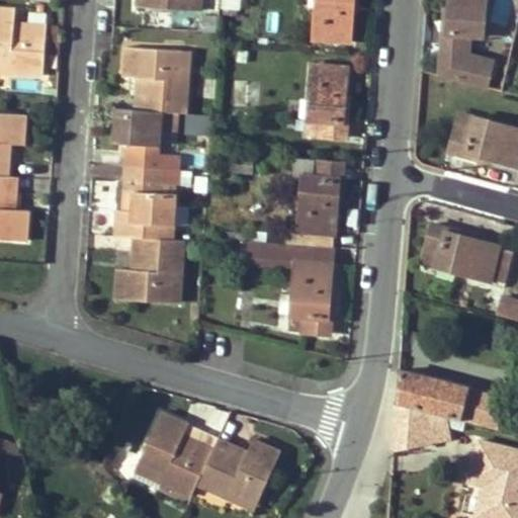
[(191,0),(137,0),(137,7),(190,11),(191,0)]
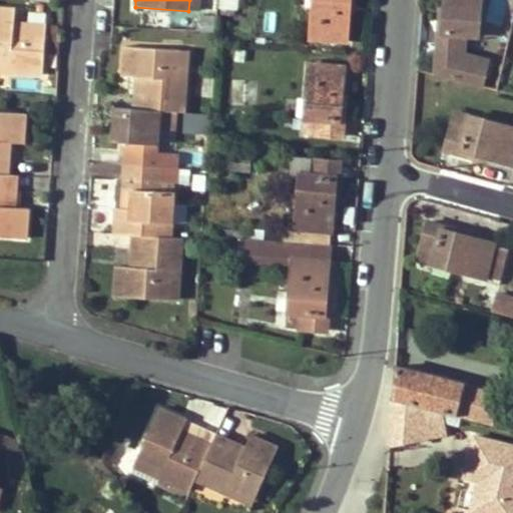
[(198,12),(198,0),(189,0),(188,11),(198,12)]
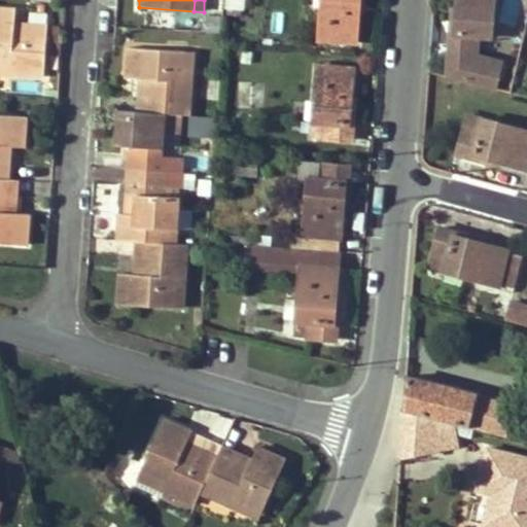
[(242,15),(243,0),(229,0),(227,14),(242,15)]
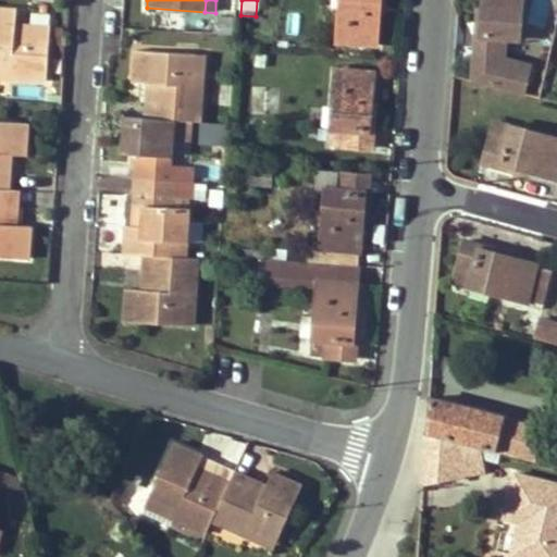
[(384,0),(341,0),(337,42),(375,46),(379,7),(384,7),(384,0)]
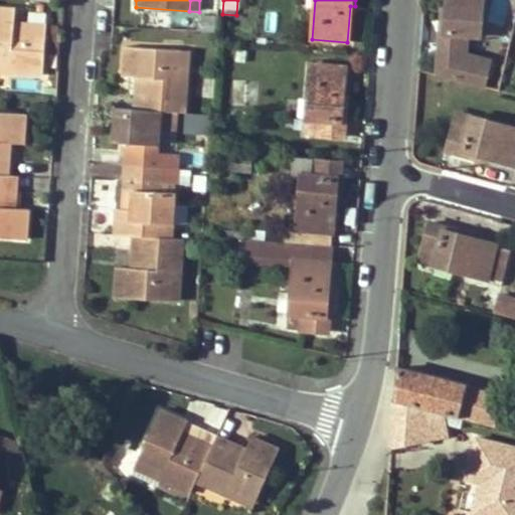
[(482,36),(484,0),(448,0),(447,14),(443,14),(441,47),(467,50),(468,35),(482,36)]
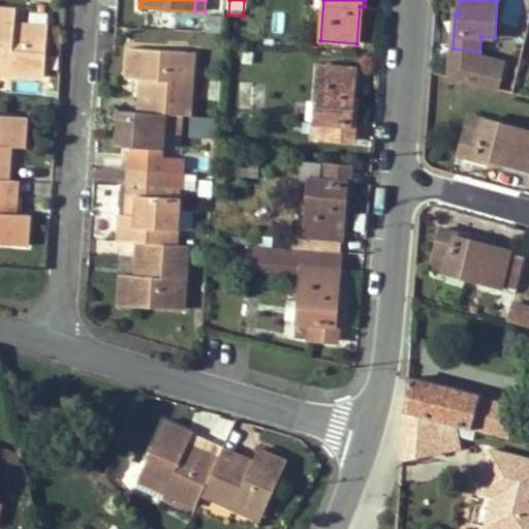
[(14,32),(16,24),(17,9),(0,7),(0,64),(9,66),(9,74),(44,78),(49,26),(33,25),(32,33),(14,32)]
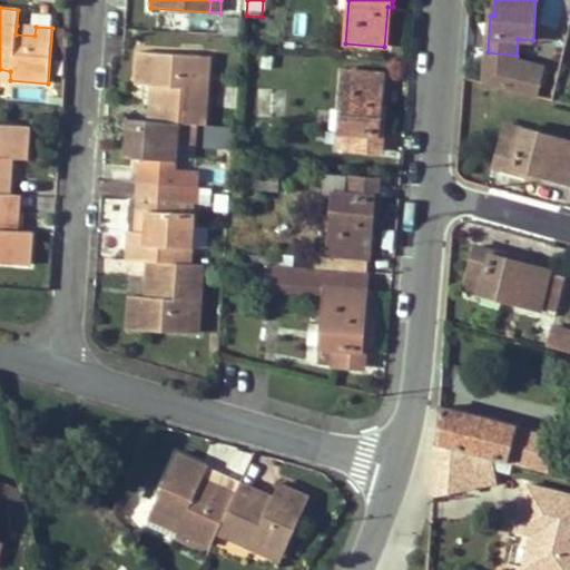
[(220,17),(219,35),(241,36),(242,19),(220,17)]
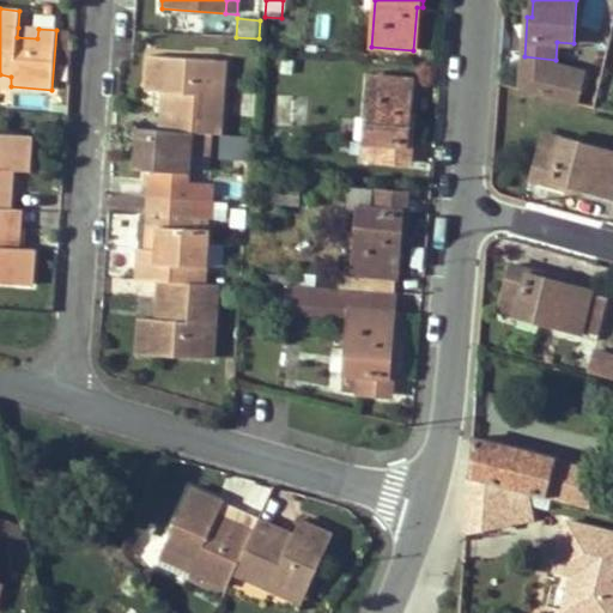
[(17,37),(37,38),(38,29),(18,28),(17,37)]
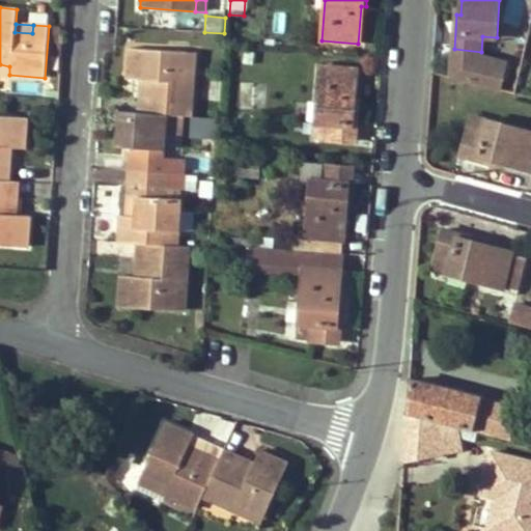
[(130,47),(128,79),(135,79),(148,81),(147,99),(140,98),(139,113),(182,116),(191,116),(193,81),(183,80),(186,51),(130,47)]
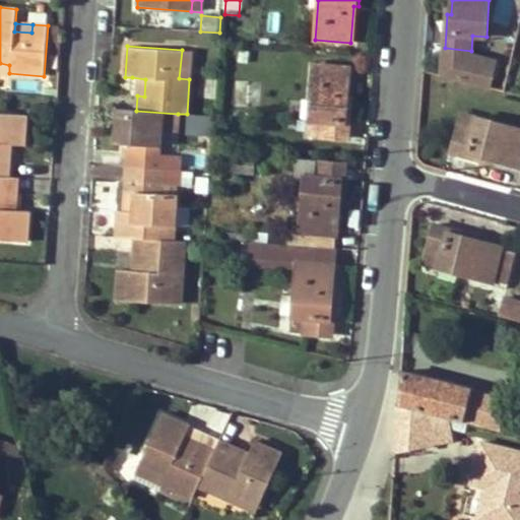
[(182,50),(179,78),(189,79),(191,51),(182,50)]
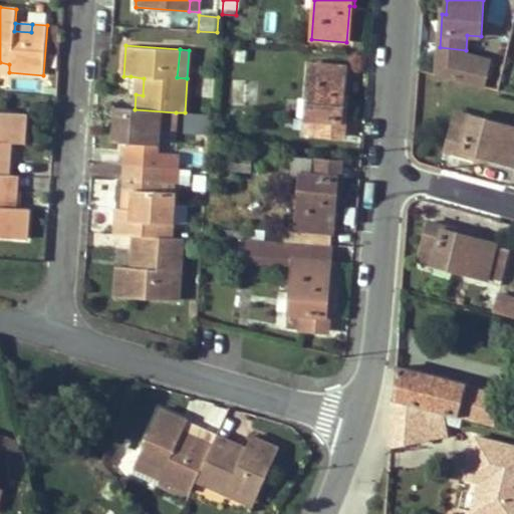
[(0,62),(0,71),(9,72),(9,64),(0,62)]
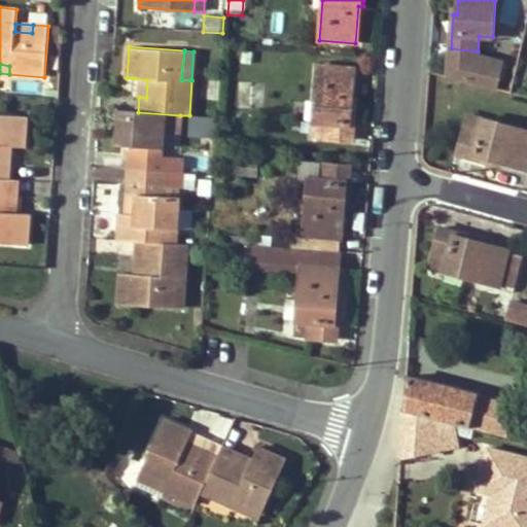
[(317,65),(312,135),(352,138),(355,105),(351,104),(354,68),(317,65)]
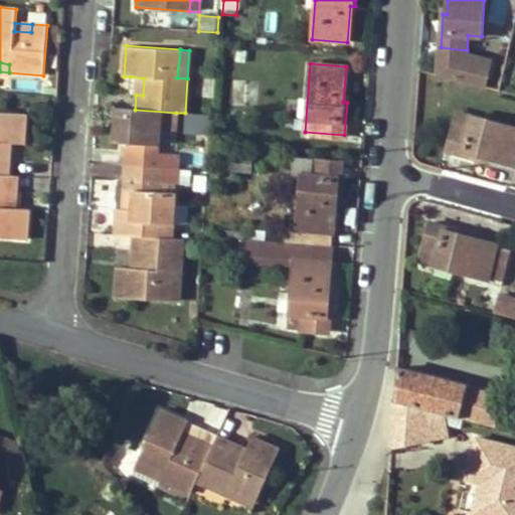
[(143,96),(144,78),(131,76),(130,94),(136,95),(143,96)]
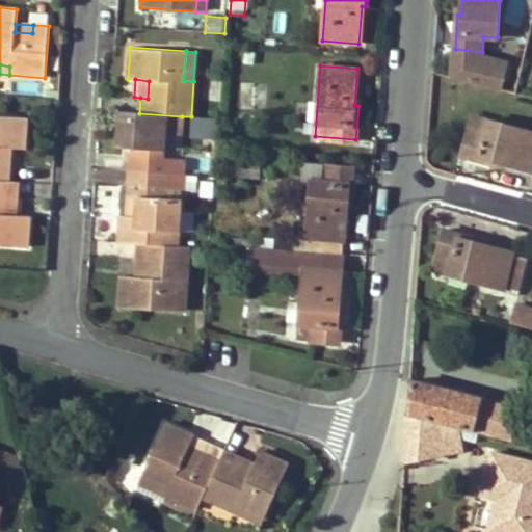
[(198,100),(197,112),(219,114),(219,101),(198,100)]
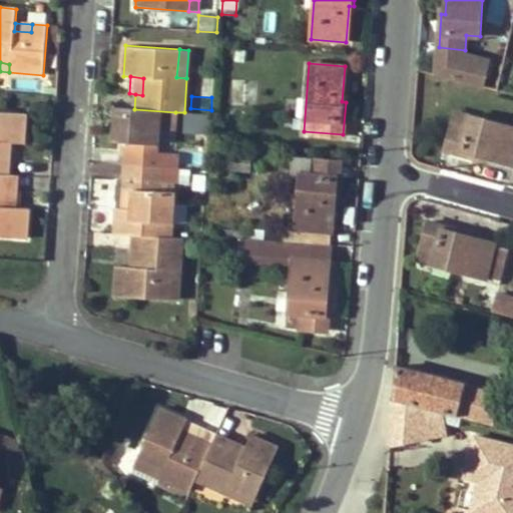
[(293,99),(291,129),(301,129),(303,100),(293,99)]
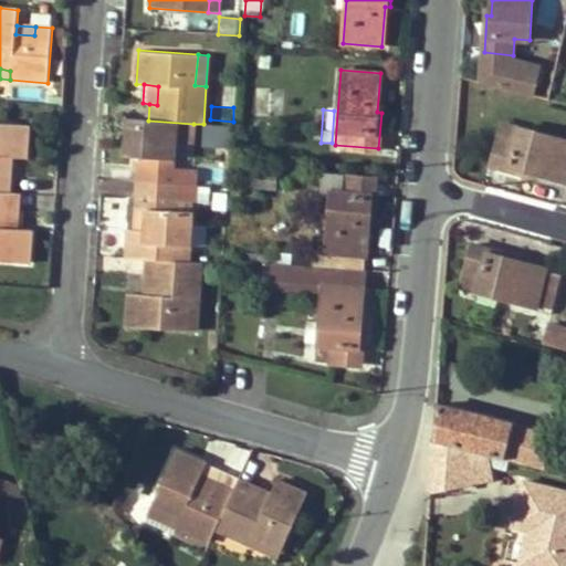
[(128,119),(125,156),(139,156),(173,158),(174,143),(192,144),(194,124),(148,121),(128,119)]
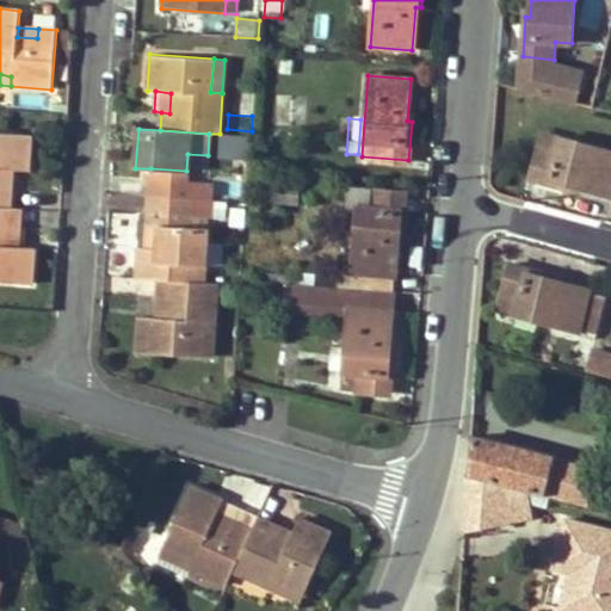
[(0,207),(8,208),(10,190),(0,189),(0,185),(1,168),(12,168),(26,170),(30,135),(0,131),(0,207)]
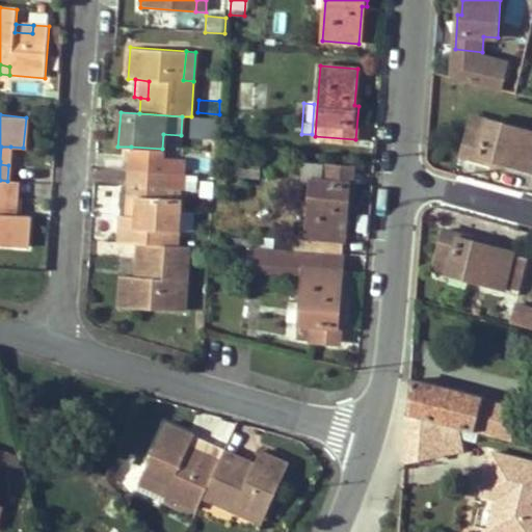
[(531,131),(474,116),(464,156),(497,165),(498,162),(531,170),(531,131)]
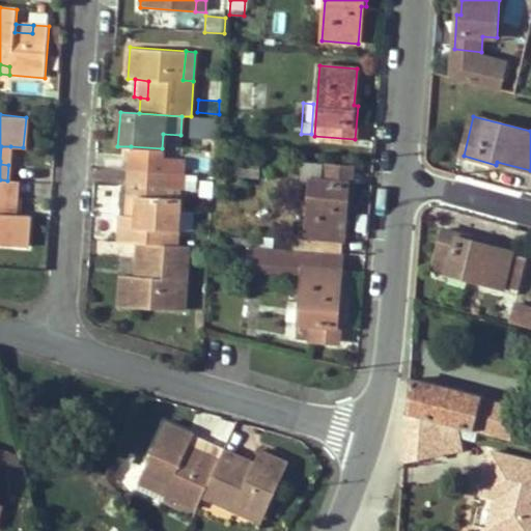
[(1,146),(0,161),(0,164),(8,165),(10,146),(1,146)]
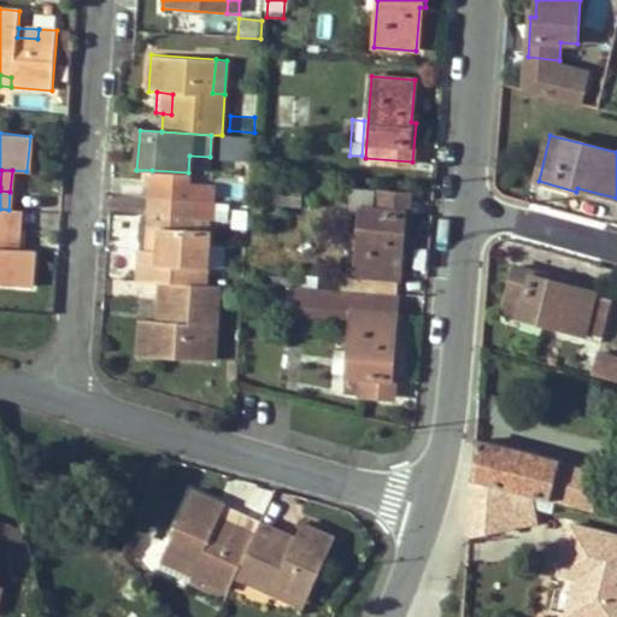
[(188,183),(188,172),(152,170),(151,182),(188,183)]
